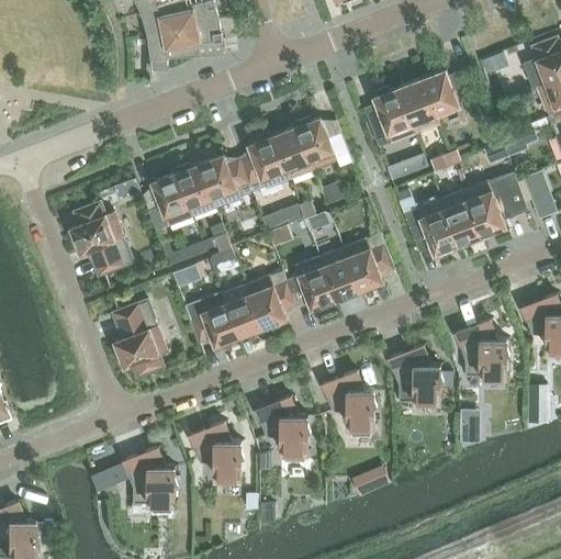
[(133,0),(139,13),(175,0),(133,0)]
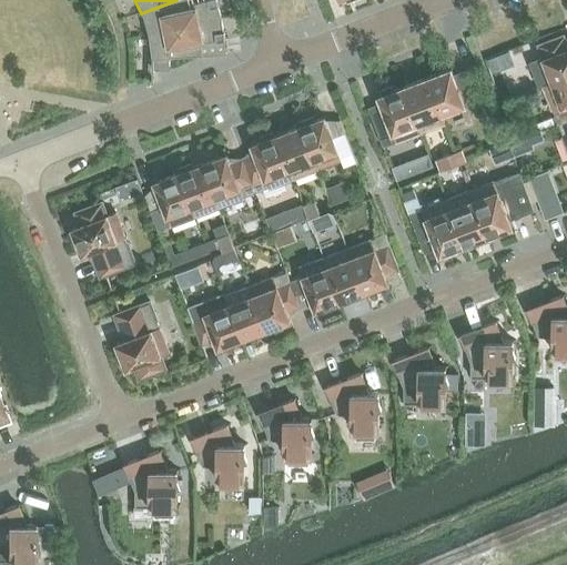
[(176,0),(141,13),(148,37),(220,21),(216,9),(218,9),(214,0),(213,0),(205,2),(191,7),(189,0),(176,0)]
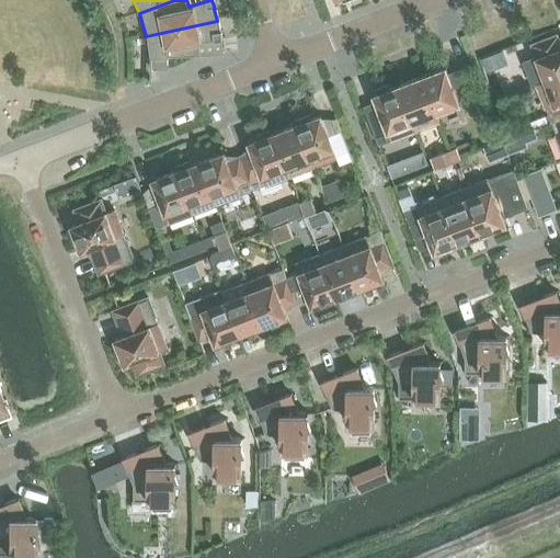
[(217,21),(146,36),(149,59),(149,84),(150,84),(150,72),(167,72),(167,71),(166,71),(166,59),(200,57),(200,56),(198,56),(197,45),(212,43),(212,44),(221,43),(220,34),(219,34),(217,21)]
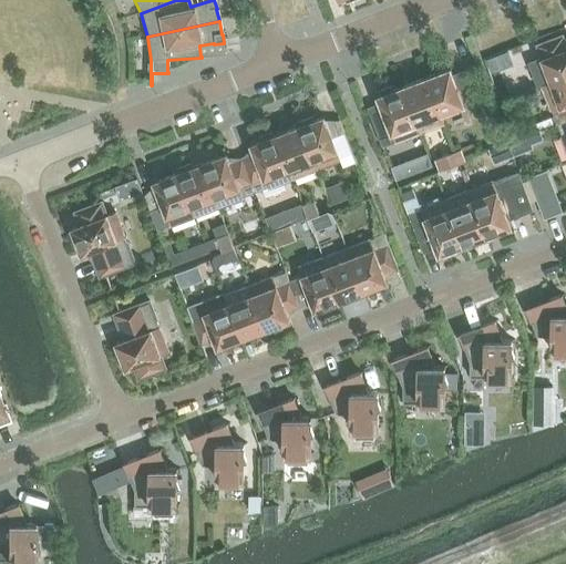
[(541,88),(541,89),(565,78),(565,49),(562,38),(535,48),(549,84),(541,88)]
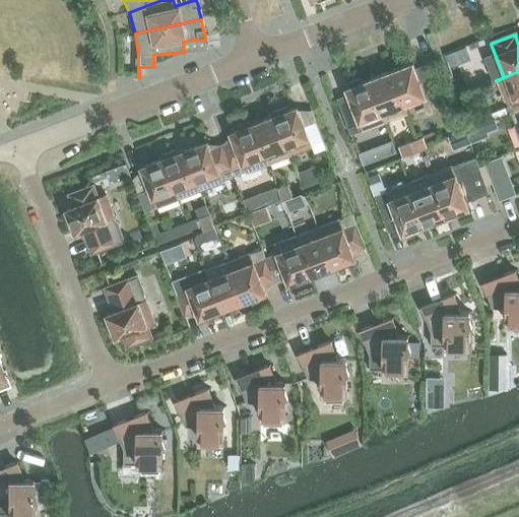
[(411,65),(389,73),(402,107),(425,99),(418,83),(431,79),(426,67),(414,72),(411,65)]
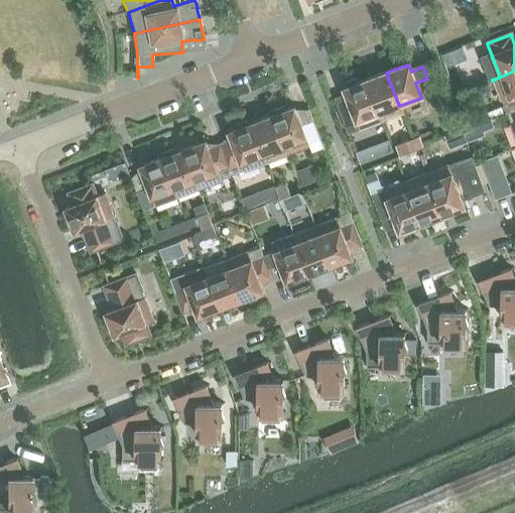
[(514,71),(492,81),(505,114),(514,110),(514,71)]
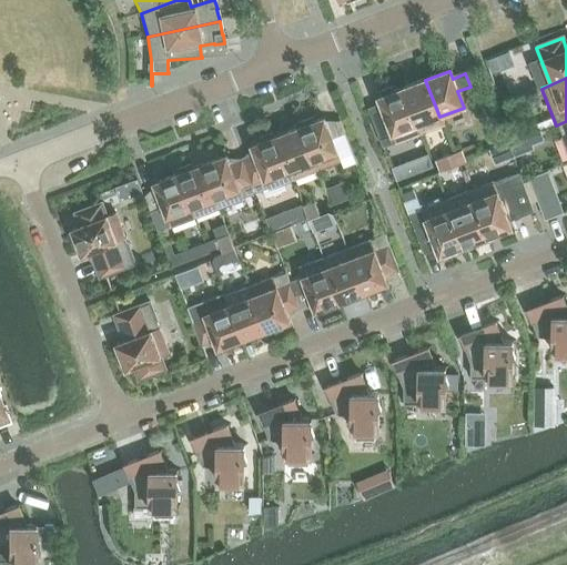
[(425,80),(402,89),(419,134),(416,125),(439,117),(425,80)]
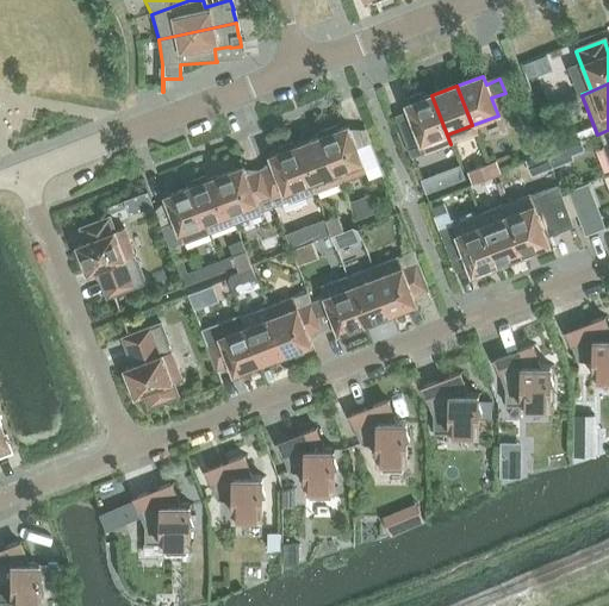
[(451,144),(432,95),(422,100),(420,95),(408,100),(409,105),(405,106),(408,114),(395,119),(410,160),(451,144)]
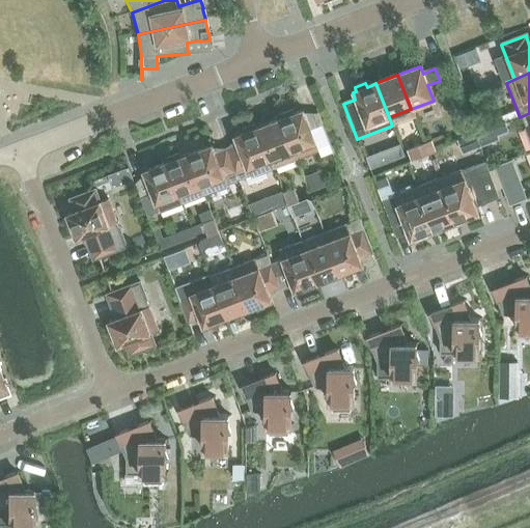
[(281,119),(280,120),(296,161),(317,153),(309,132),(322,127),(316,115),(305,119),(302,112),(293,115),(290,112),(280,116),(281,119)]
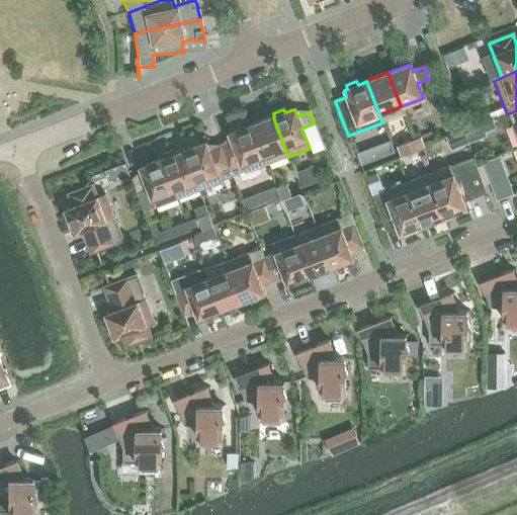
[(516,110),(507,114),(516,140),(516,110)]
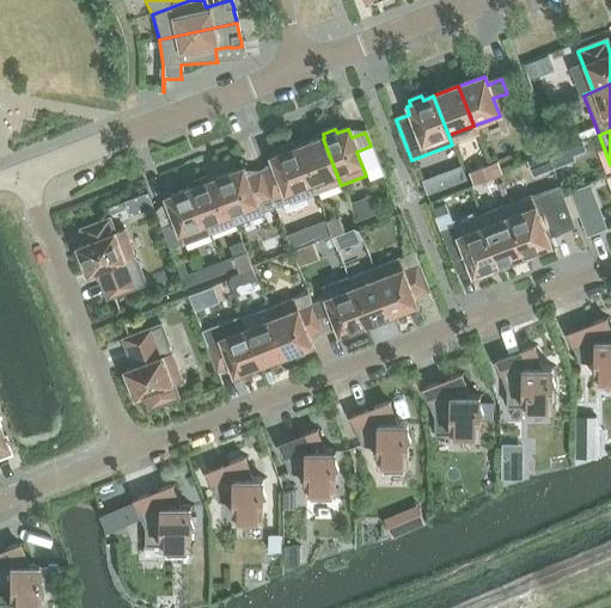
[(323,139),(298,148),(312,185),(311,185),(315,195),(341,185),(323,139)]
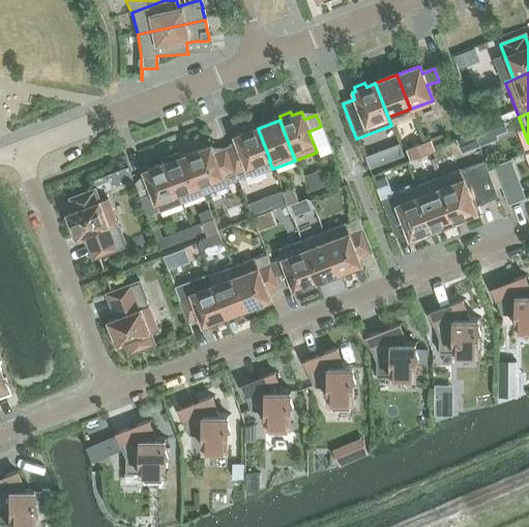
[(236,145),(226,149),(238,182),(272,169),(269,160),(270,160),(258,128),(254,130),(253,126),(241,130),(243,135),(234,138),(236,145)]
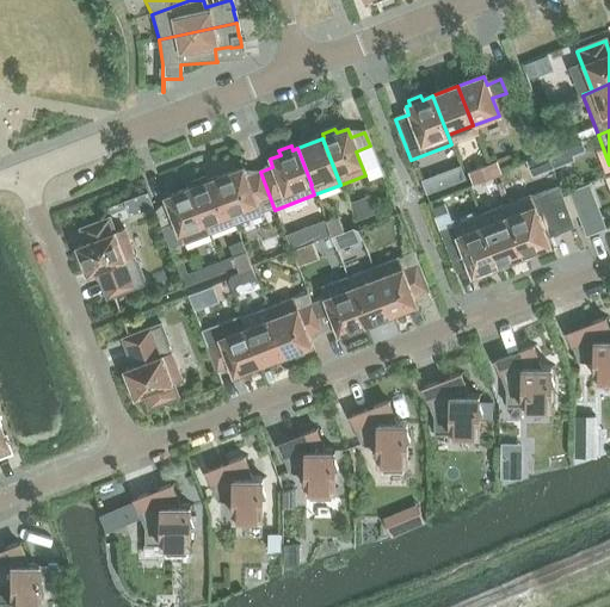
[(550,153),(544,155),(550,169),(571,161),(570,156),(566,148),(554,153),(550,154),(550,153)]
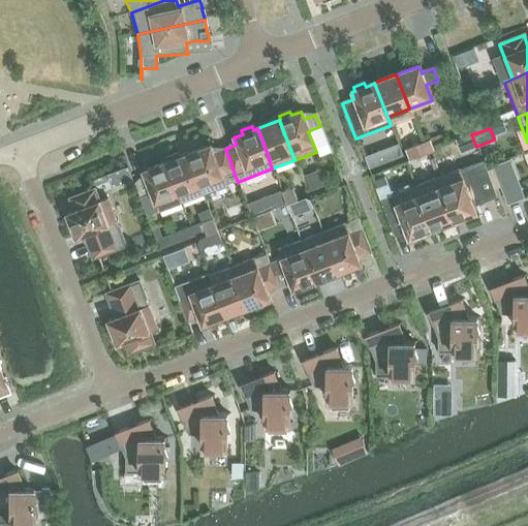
[(428,142),(416,146),(421,157),(432,152),(428,142)]
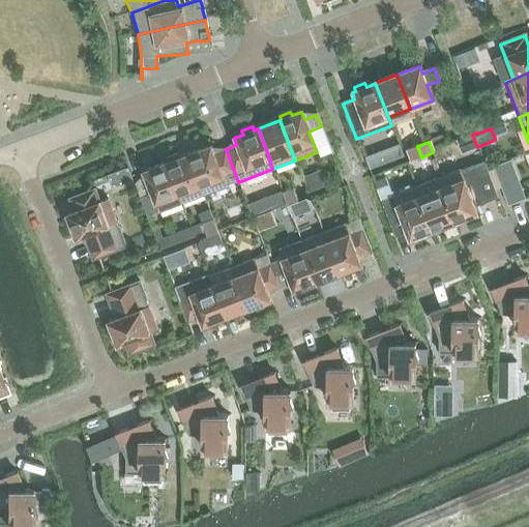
[(421,157),(417,146),(406,151),(410,162),(421,157)]
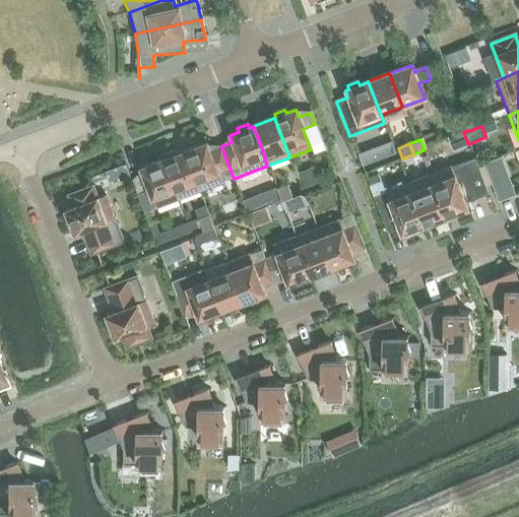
[(206,144),(185,152),(200,191),(234,179),(221,146),(208,151),(206,144)]
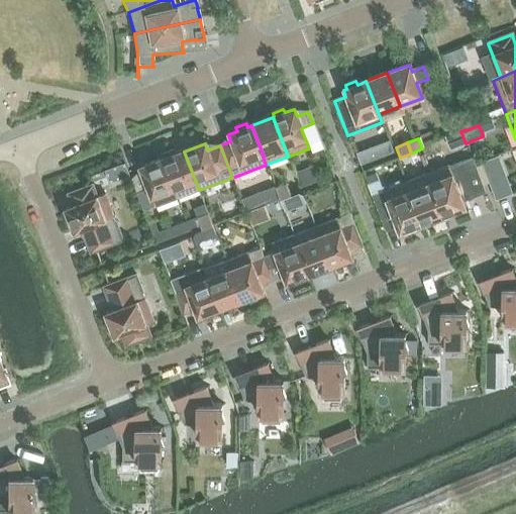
[(372,148),(354,155),(359,167),(376,161),(372,148)]
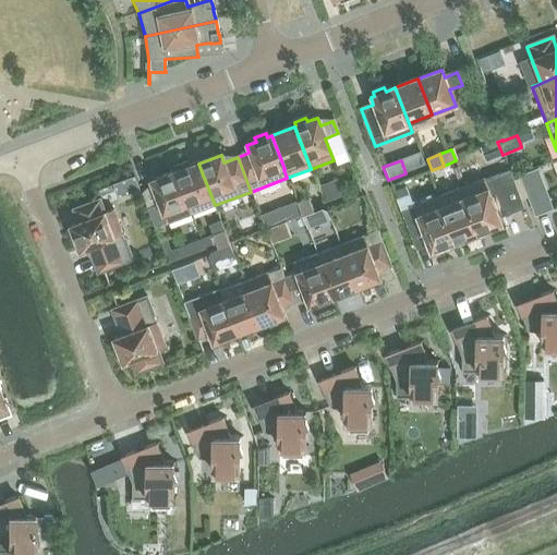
[(177,171),(174,172),(191,214),(215,205),(198,164),(188,167),(186,164),(176,168),(177,171)]
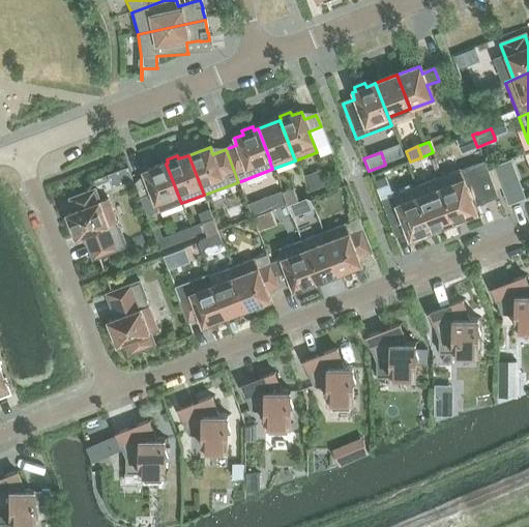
[(472,167),(437,180),(453,223),(476,213),(473,206),(486,202),(496,198),(490,181),(482,163),(472,167)]
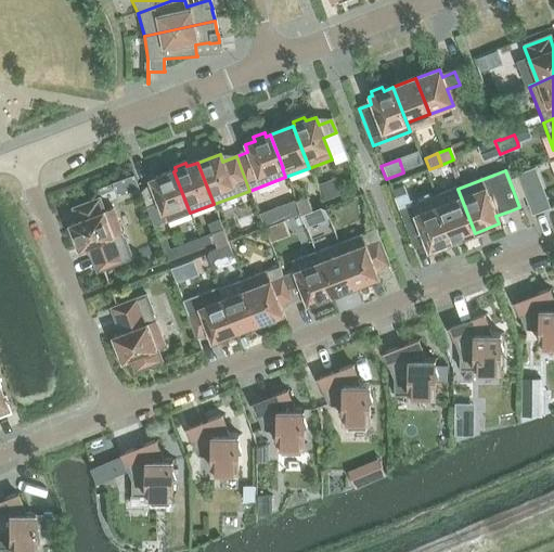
[(152,189),(140,193),(149,219),(152,228),(165,222),(190,213),(174,171),(150,181),(152,189)]
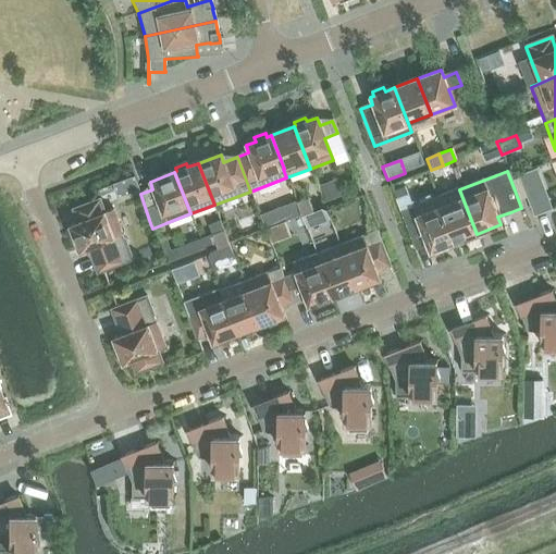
[(318,187),(324,204),(342,197),(335,181),(318,187)]
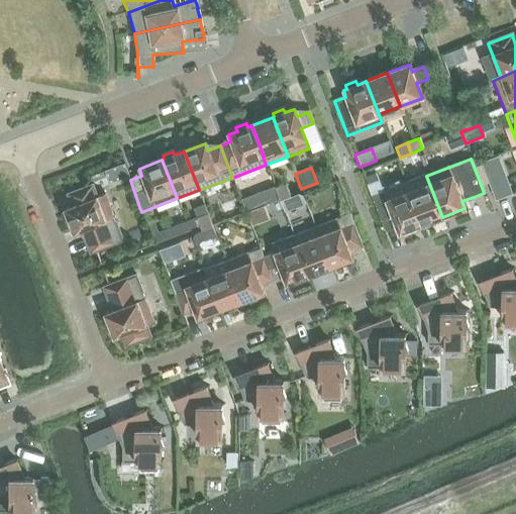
[(426,176),(405,184),(420,225),(442,217),(426,176)]
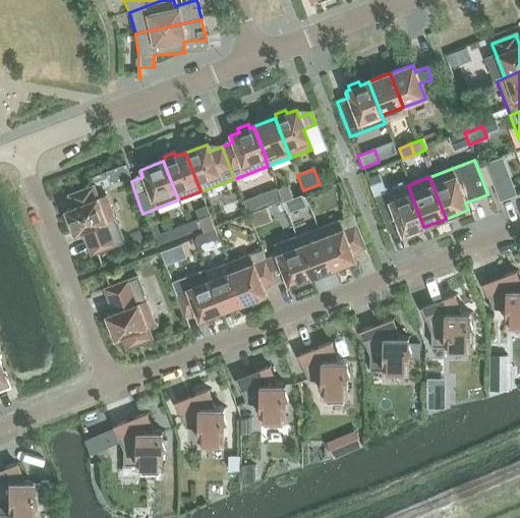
[(509,180),(492,187),(498,205),(516,197),(509,180)]
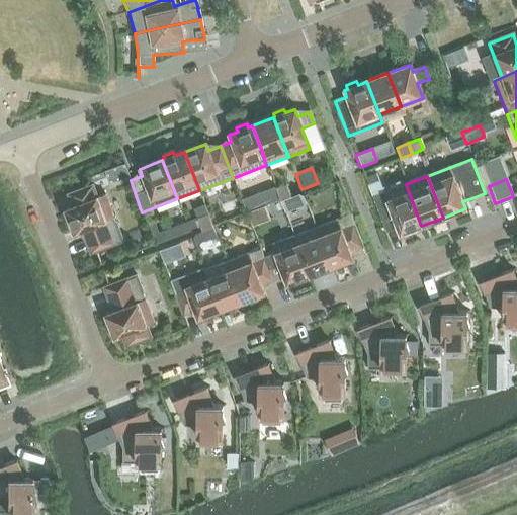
[(274,188),(279,201),(290,197),(285,184),(274,188)]
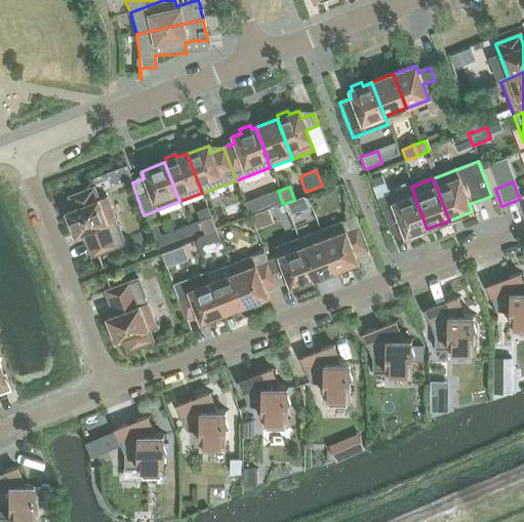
[(385,197),(376,200),(390,235),(402,231),(405,238),(427,229),(411,187),(389,196),(385,197)]
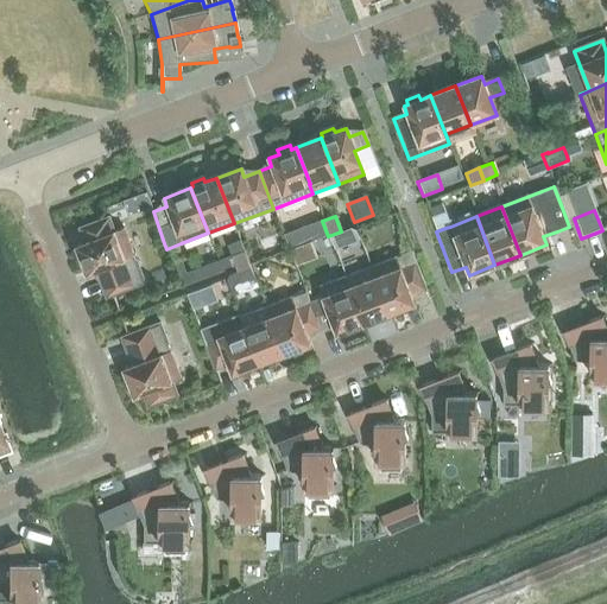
[(76,247),(77,250),(74,253),(78,265),(82,264),(87,274),(95,271),(106,298),(143,284),(122,229),(113,233),(108,220),(80,230),(84,243),(76,247)]
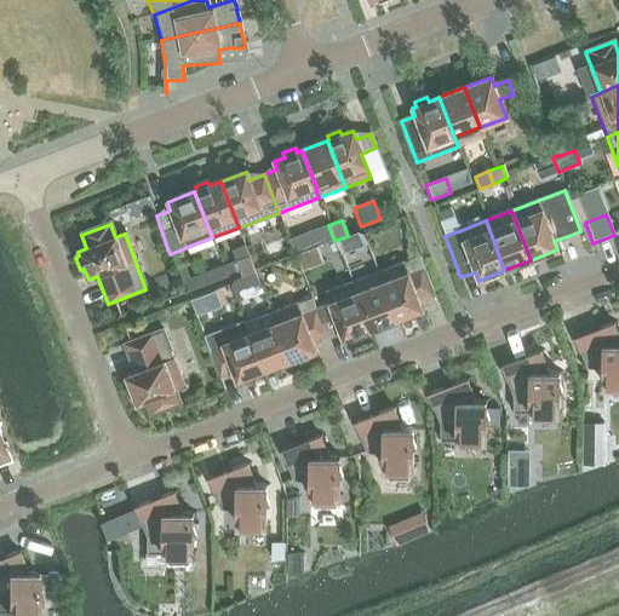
[(328,225),(288,241),(294,257),(317,248),(334,241),(328,225)]
